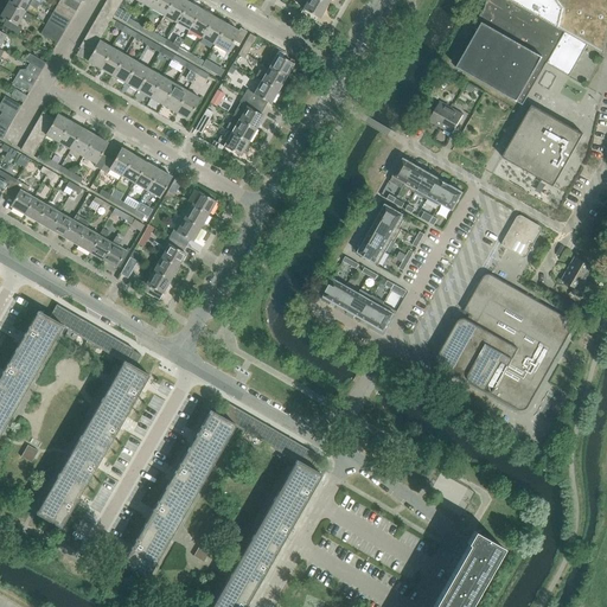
[(8,0),(7,2),(25,12),(31,0),(8,0)]
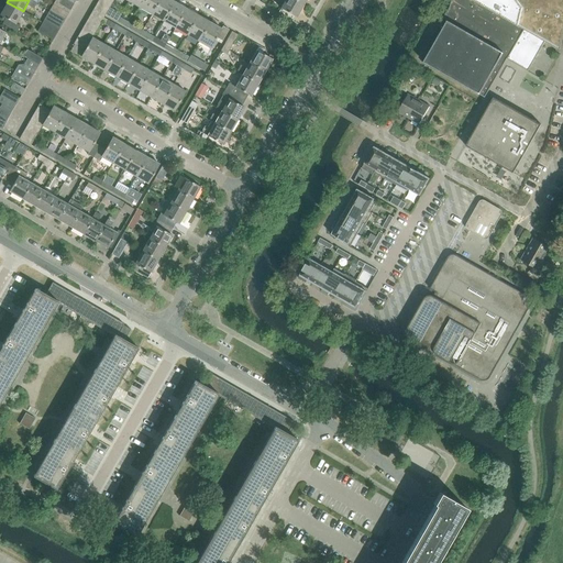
[(61,0),(58,3),(70,10),(74,4),(66,0),(61,0)]
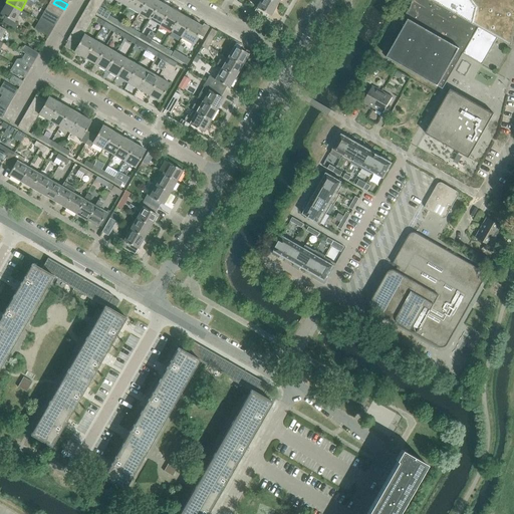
[(93,0),(89,0),(88,4),(98,9),(101,4),(93,0)]
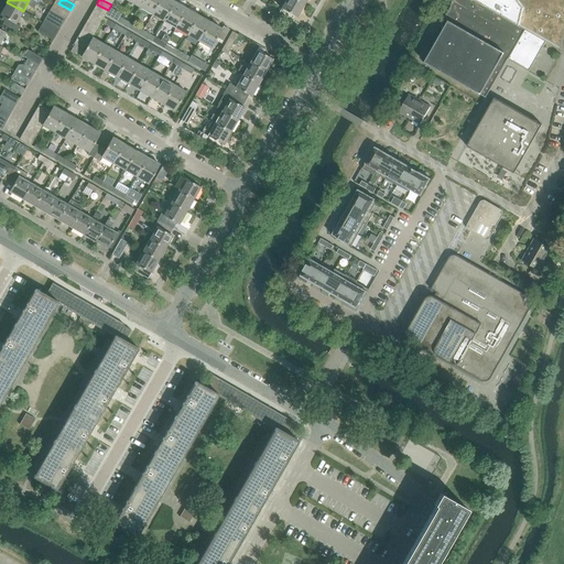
[(160,0),(144,0),(140,8),(152,14),(160,0)]
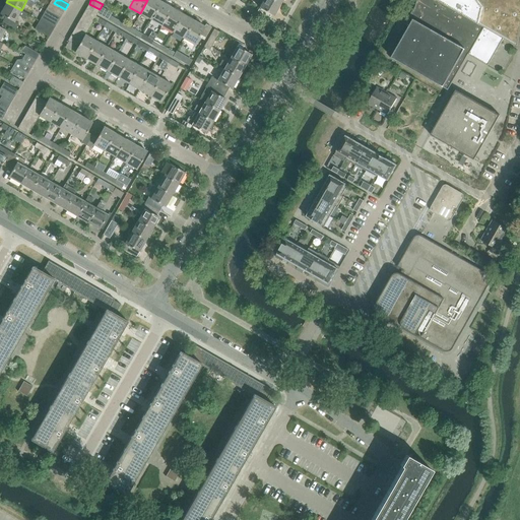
[(151,19),(161,2),(157,0),(147,0),(140,13),(151,19)]
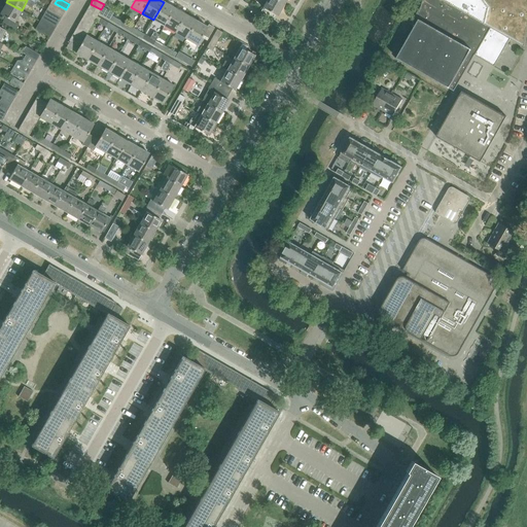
[(284,4),(276,0),(267,0),(262,8),(277,16),(284,4)]
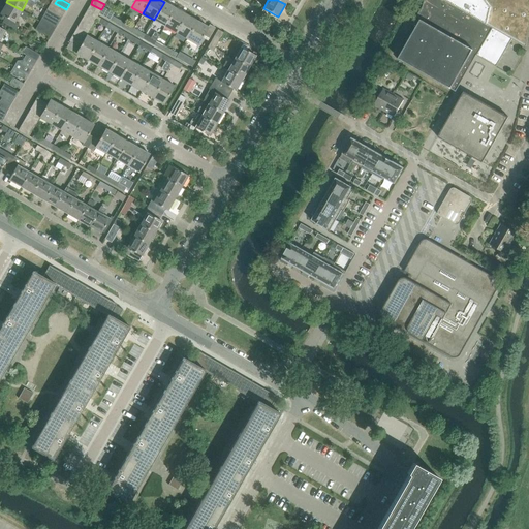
[(456,92),(476,56),(496,67),(512,39),(526,48),(528,33),(528,0),(424,0),(424,1),(423,6),(400,42),(405,45),(398,59),(414,68),(415,68),(433,78),(433,79),(438,82),(439,82),(440,82),(440,83),(456,92)]
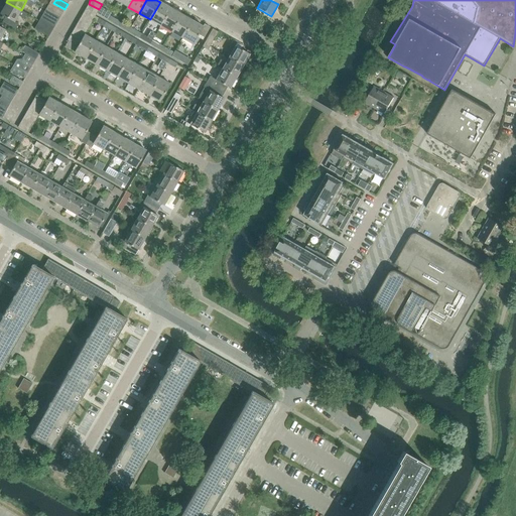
[(21,10),(6,2),(0,13),(5,17),(14,22),(14,21),(21,10)]
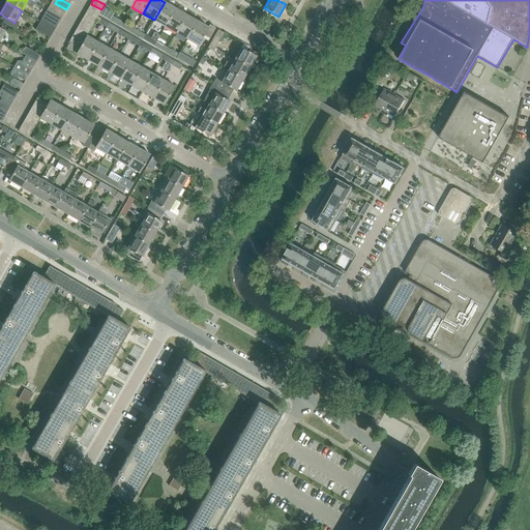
[(175,8),(165,2),(154,20),(165,26),(175,8)]
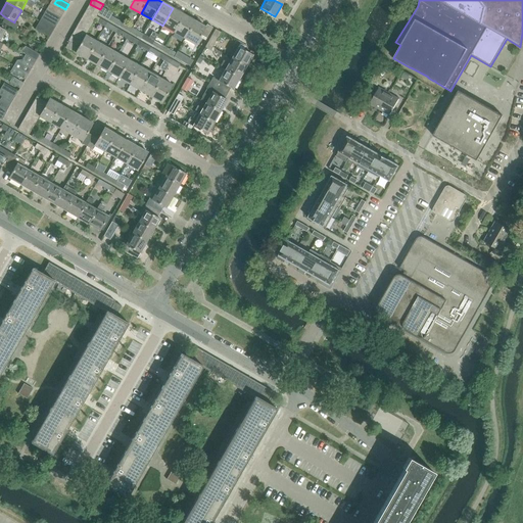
[(49,4),(46,10),(60,18),(63,12),(49,4)]
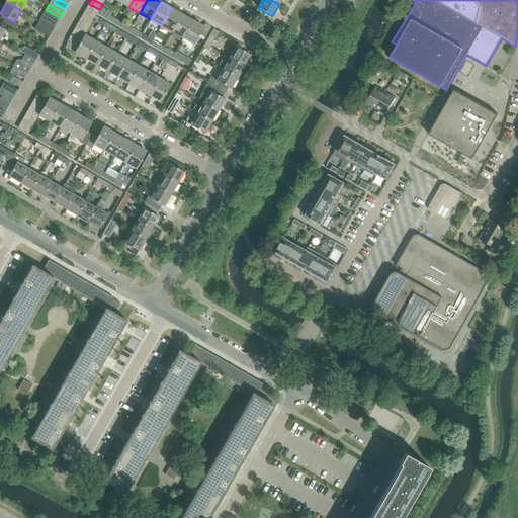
[(89,4),(86,9),(96,15),(99,9),(89,4)]
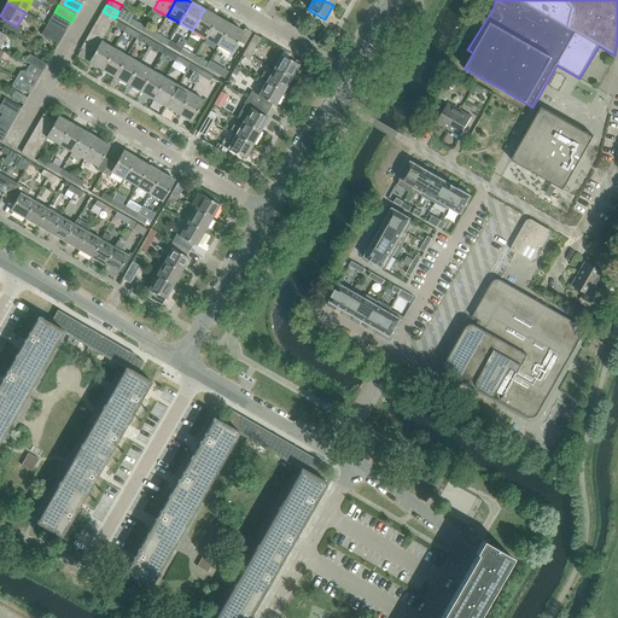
[(217,17),(204,10),(192,30),(205,39),(217,17)]
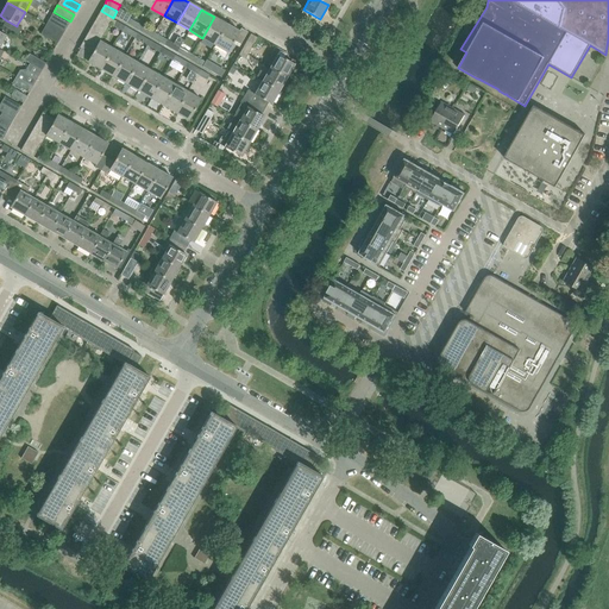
[(101,11),(98,17),(110,24),(113,18),(101,11)]
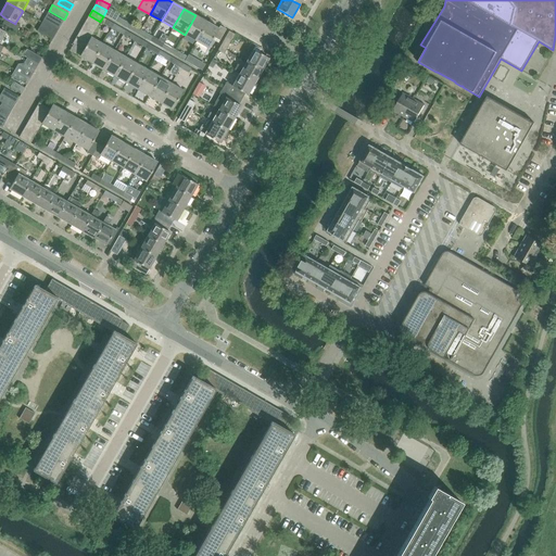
[(46,16),(61,25),(64,20),(49,11),(46,16)]
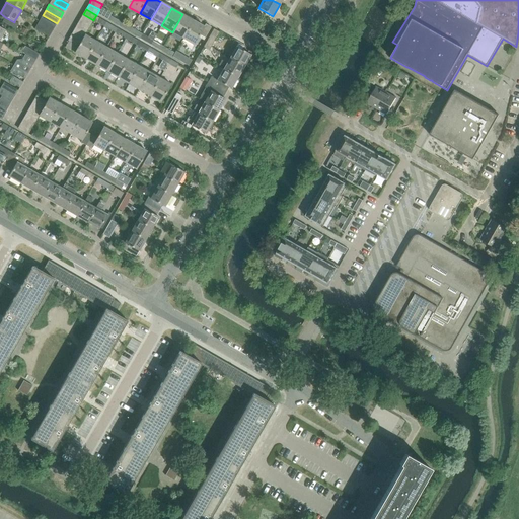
[(100,15),(107,20),(110,16),(102,11),(100,15)]
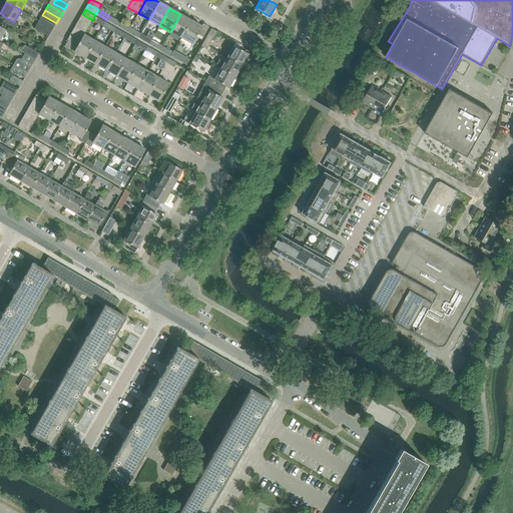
[(82,14),(79,19),(89,25),(92,20),(82,14)]
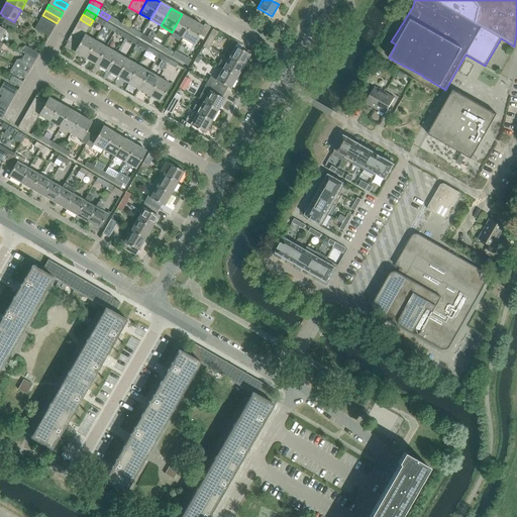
[(172,32),(182,38),(192,20),(182,14),(172,32)]
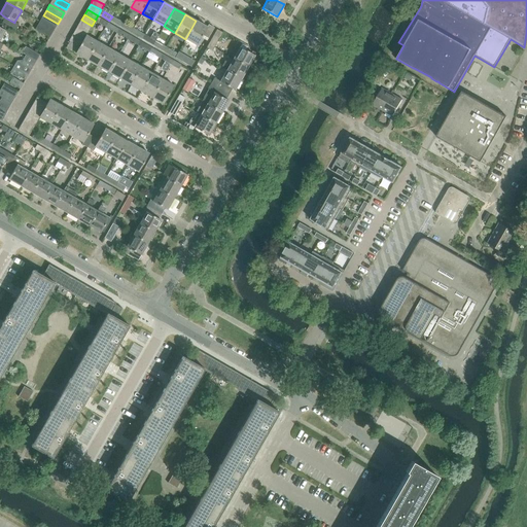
[(109,21),(120,27),(123,23),(112,16),(109,21)]
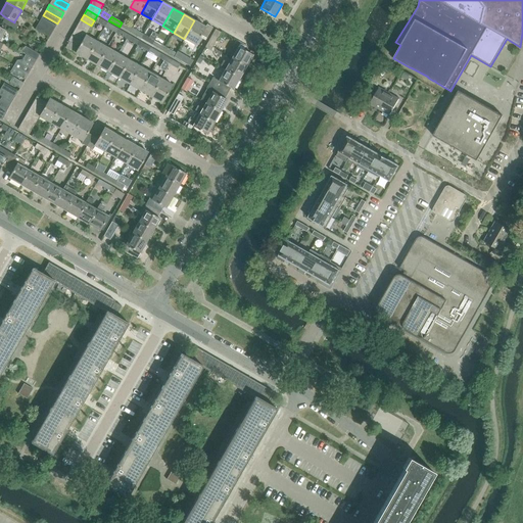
[(14,22),(5,17),(2,22),(15,30),(18,25),(14,21),(14,22)]
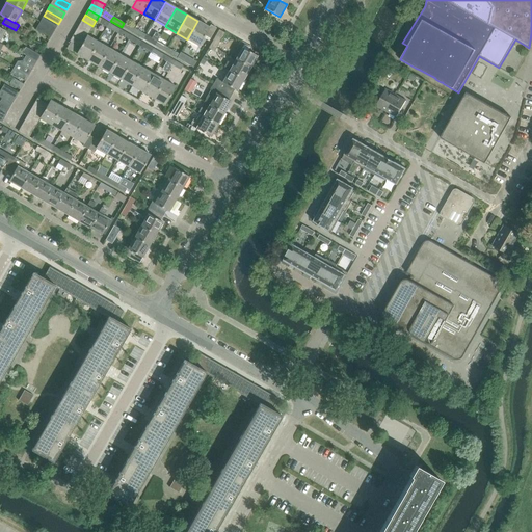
[(42,19),(38,24),(53,32),(56,27),(42,19)]
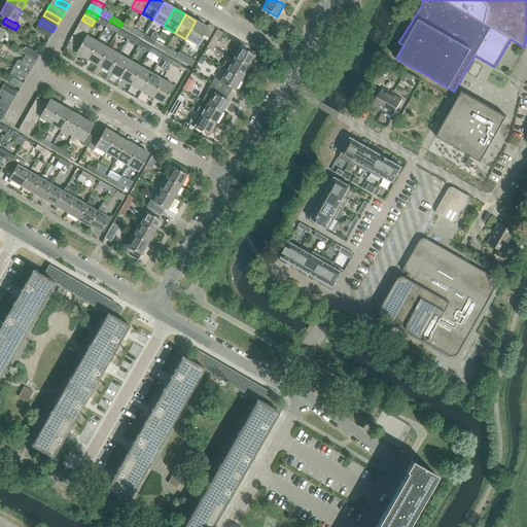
[(98,23),(105,28),(108,23),(100,19),(98,23)]
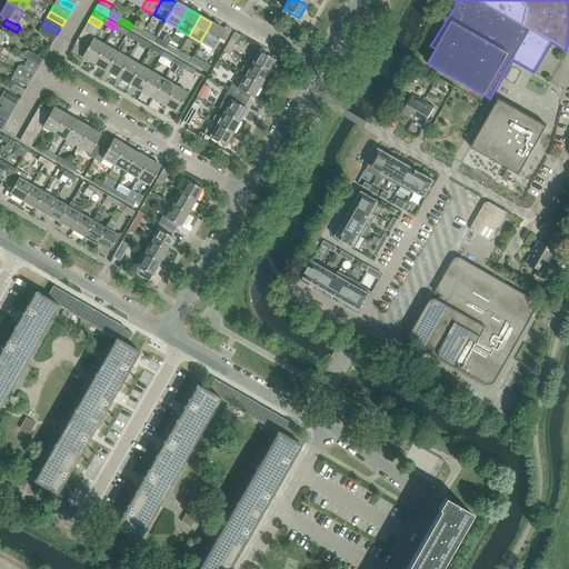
[(88,21),(83,28),(96,35),(99,28),(88,21)]
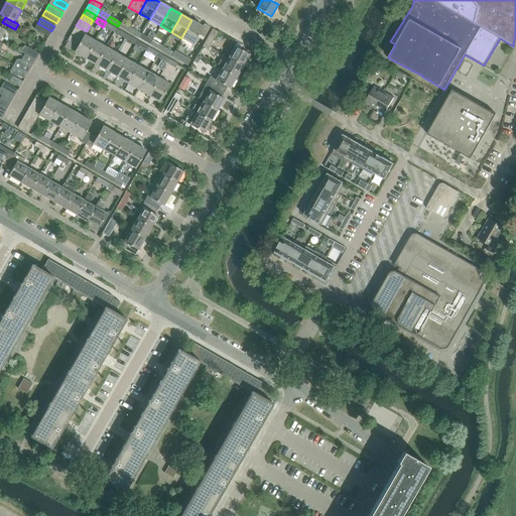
[(191,20),(181,38),(192,44),(199,34),(203,26),(191,20)]
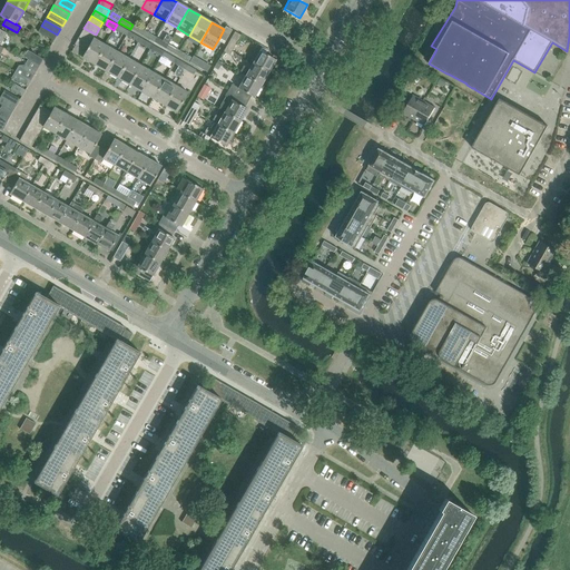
[(114,30),(126,37),(128,32),(117,25),(114,30)]
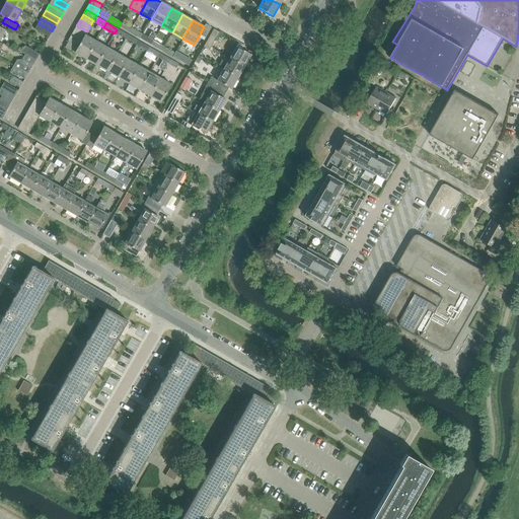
[(119,26),(129,32),(132,28),(121,22),(119,26)]
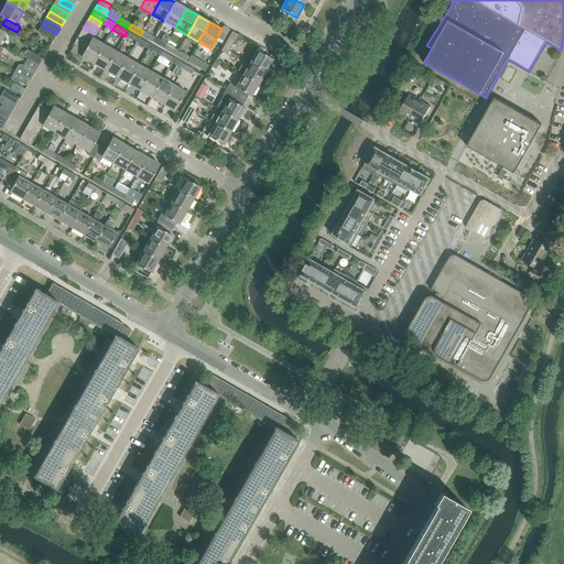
[(38,32),(53,41),(56,34),(41,25),(38,32)]
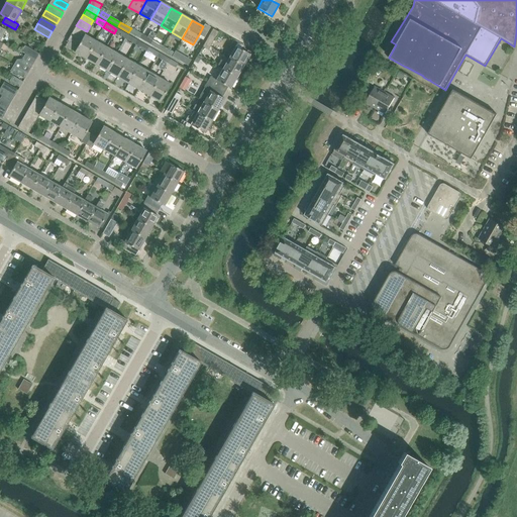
[(199,34),(204,37),(210,27),(205,24),(203,26),(199,34)]
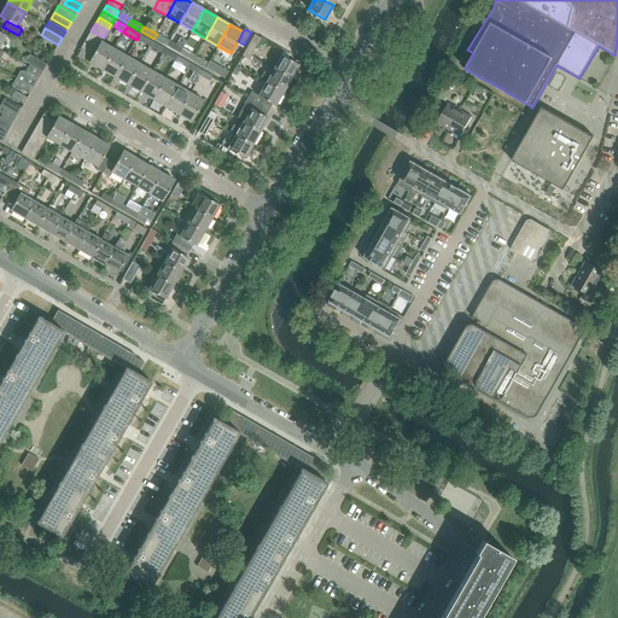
[(91,30),(87,36),(99,44),(100,41),(104,38),(91,30)]
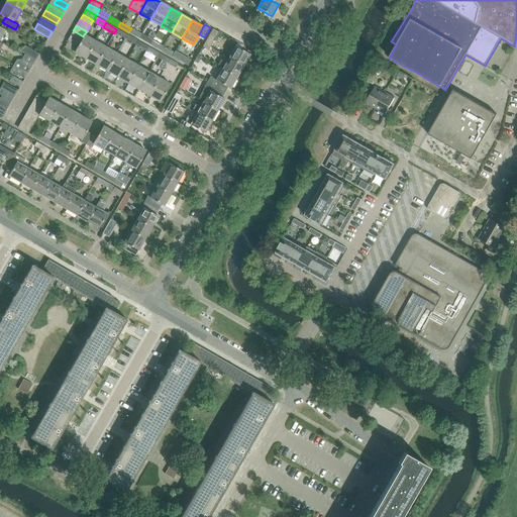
[(128,32),(139,38),(141,34),(131,28),(128,32)]
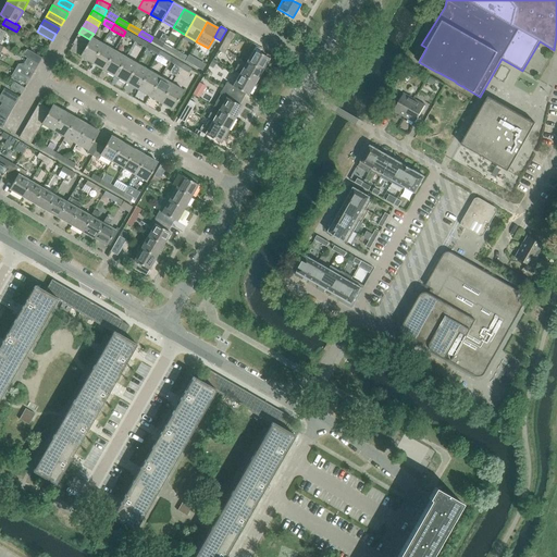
[(221,46),(226,49),(235,34),(230,31),(221,46)]
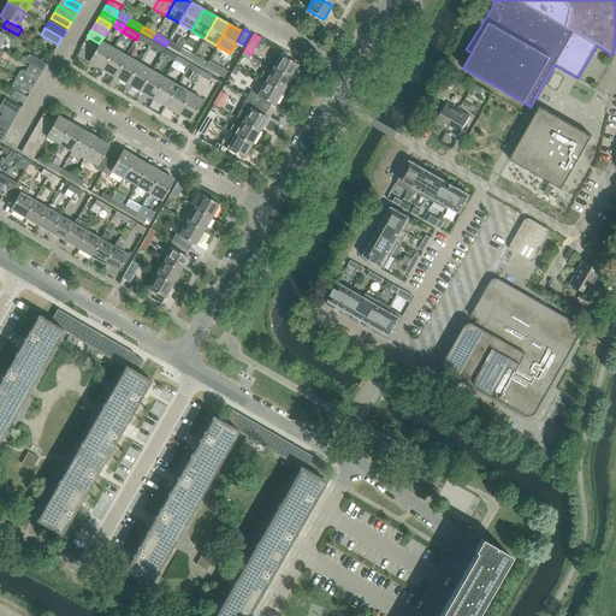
[(136,40),(149,47),(152,42),(138,35),(136,40)]
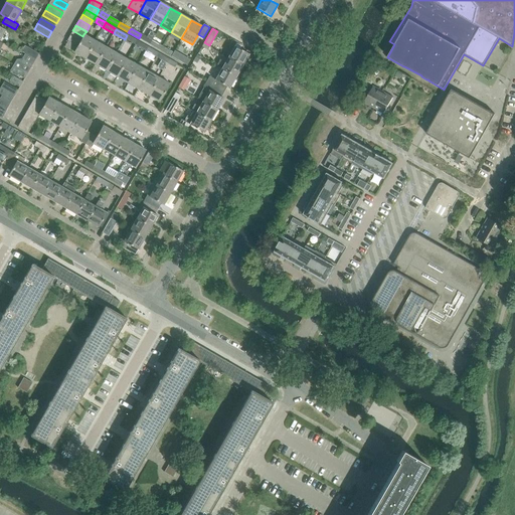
[(72,30),(69,35),(79,41),(82,36),(72,30)]
